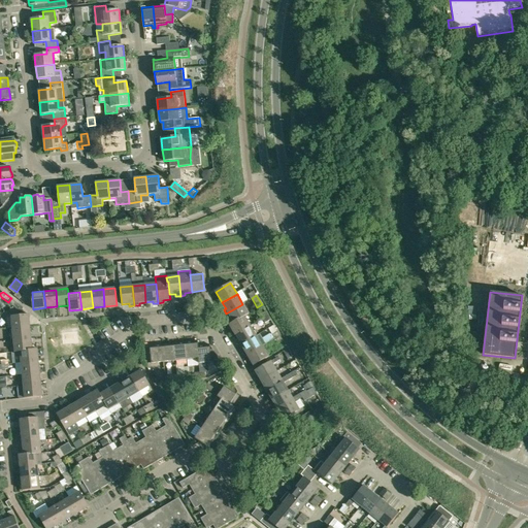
[(21,312),(23,307),(17,302),(13,306),(21,312)]
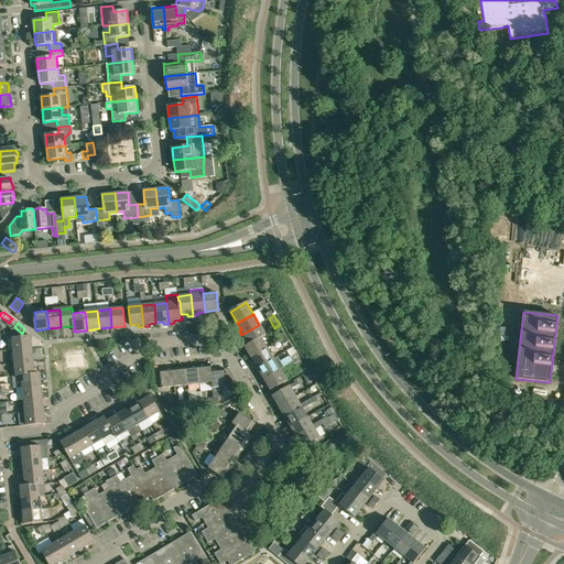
[(266,336),(259,325),(241,335),(243,339),(246,338),(249,344),(260,337),(261,338),(266,336)]
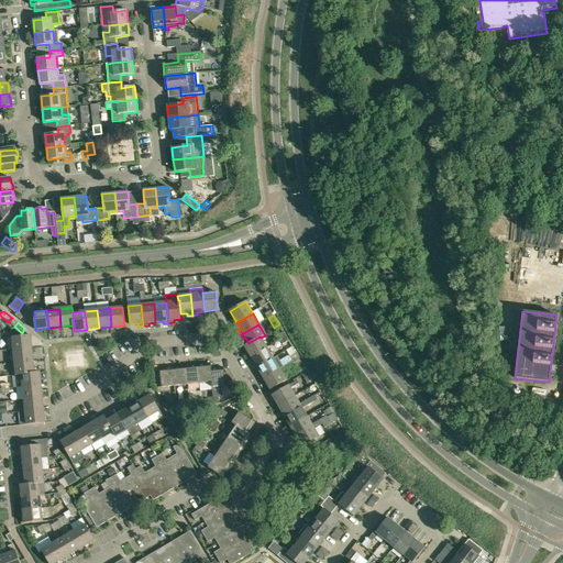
[(12,338),(13,350),(32,348),(31,335),(12,338)]
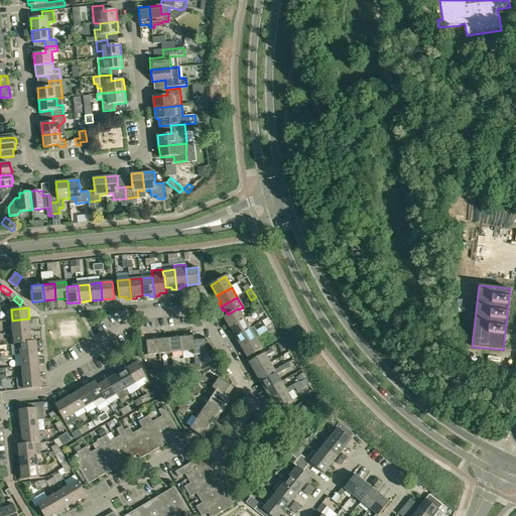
[(228,329),(245,319),(239,309),(238,308),(228,314),(225,316),(228,323),(226,325),(228,329)]
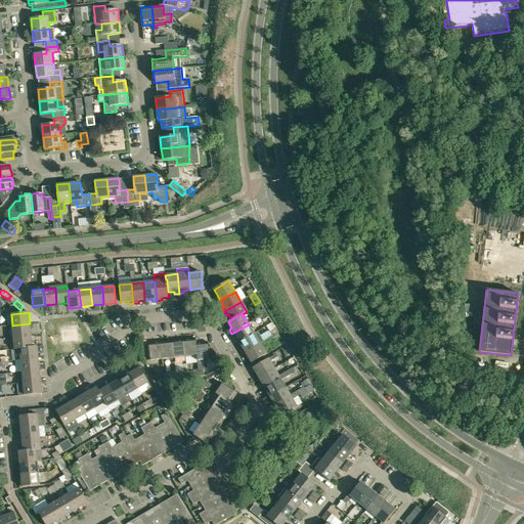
[(12,325),(14,338),(32,336),(30,323),(12,325)]
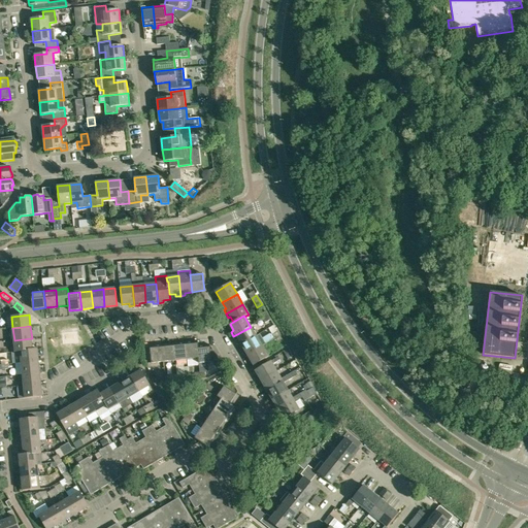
[(256,337),(251,327),(233,336),(236,340),(238,339),(242,345),(256,337)]
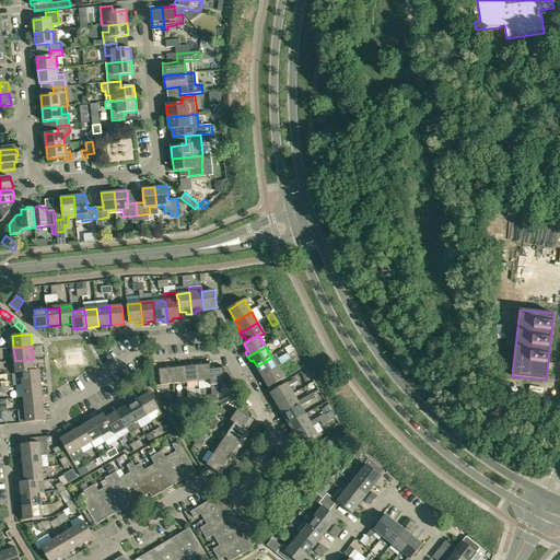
[(278,368),(271,358),(257,366),(260,372),(258,373),(260,377),(278,368)]
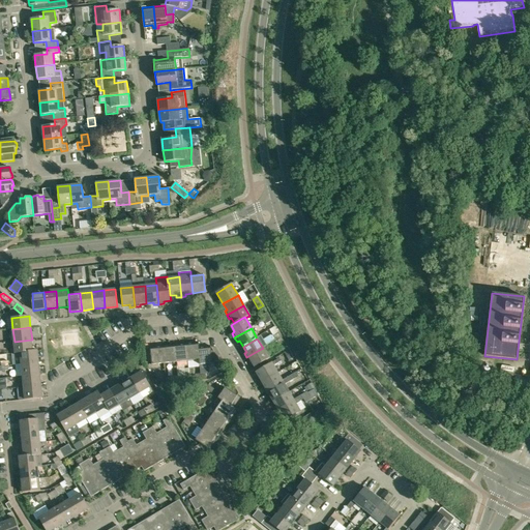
[(33,351),(32,340),(15,342),(16,354),(21,353),(20,353),(33,351)]
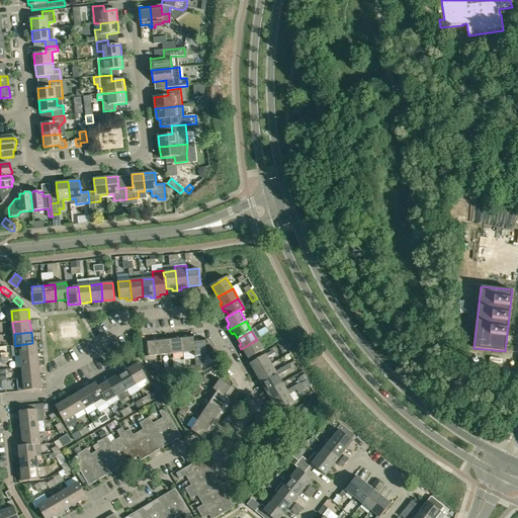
[(196,352),(194,339),(194,335),(182,337),(184,353),(194,352),(196,352)]
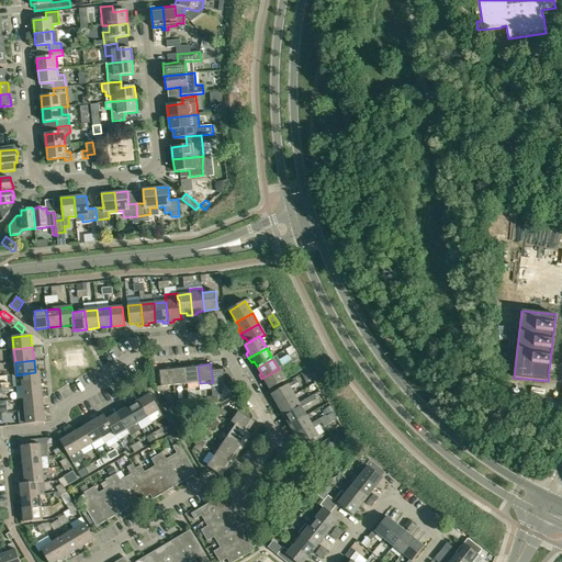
[(198,366),(186,367),(187,384),(200,383),(198,366)]
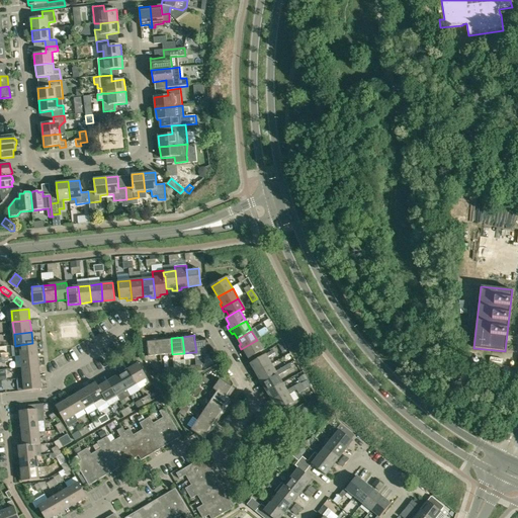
[(171,338),(159,339),(161,355),(172,354),(171,338)]
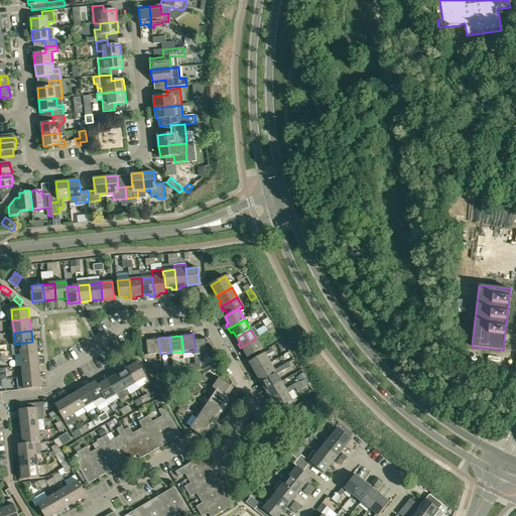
[(206,337),(194,338),(196,351),(194,351),(194,355),(207,354),(206,337)]
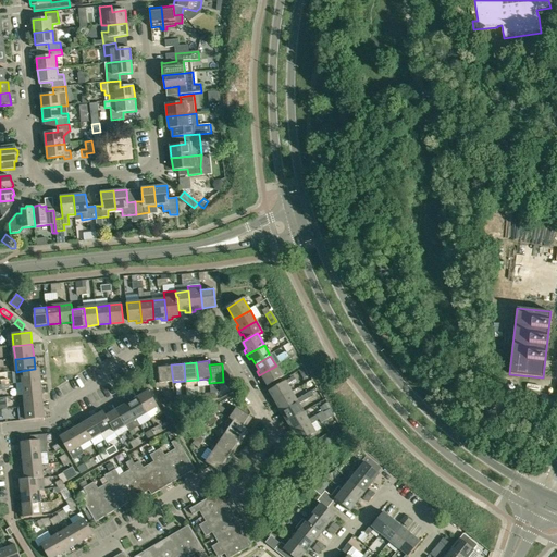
[(173,382),(171,364),(158,366),(160,383),(173,382)]
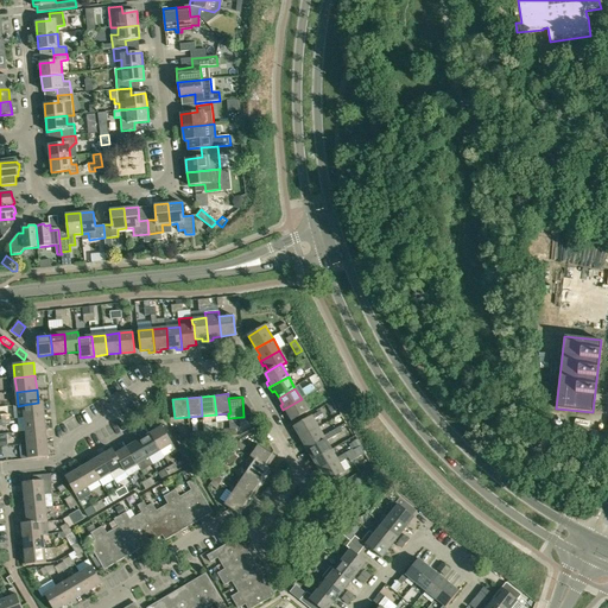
[(302,399),(283,410),(286,415),(287,413),(292,422),(309,411),(302,399)]
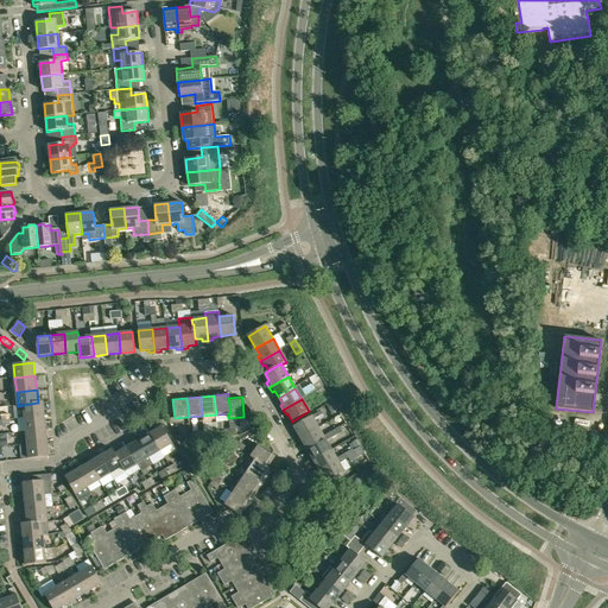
[(327,405),(328,407),(331,413),(337,410),(333,401),(327,405)]
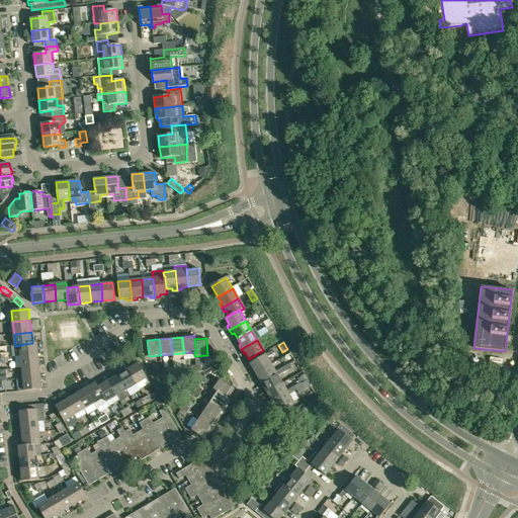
[(20,345),(21,357),(38,355),(36,343),(32,343),(19,345),(20,345)]
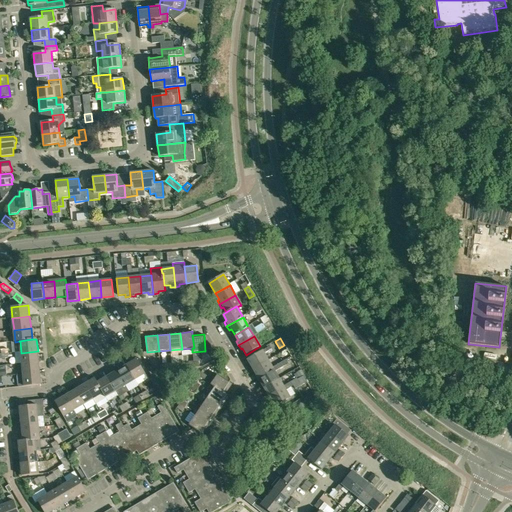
[(248,359),(254,368),(269,360),(265,354),(272,349),(270,346),(248,359)]
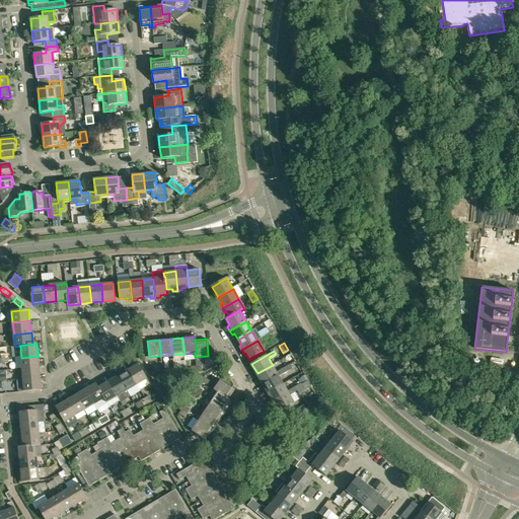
[(39,356),(21,358),(22,369),(40,367),(39,356)]
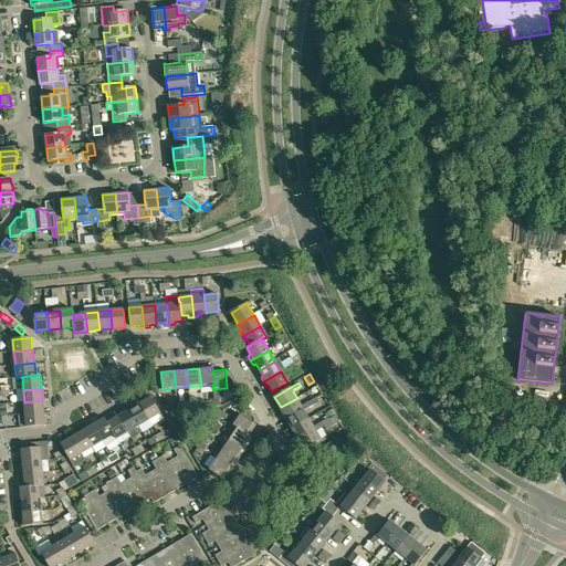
[(149,420),(160,412),(152,397),(139,404),(149,420)]
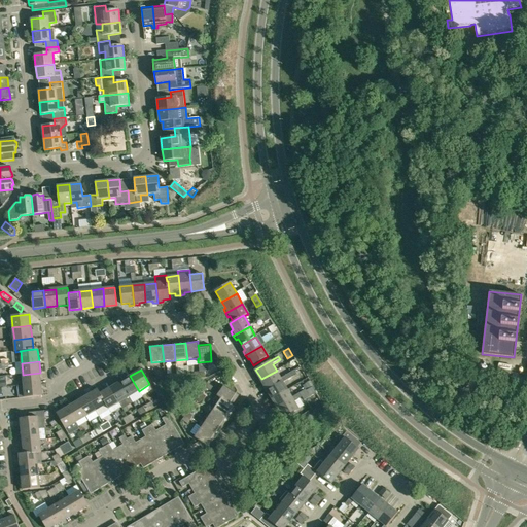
[(285,381),(290,378),(288,374),(281,378),(277,371),(261,379),(267,389),(284,380),(285,381)]
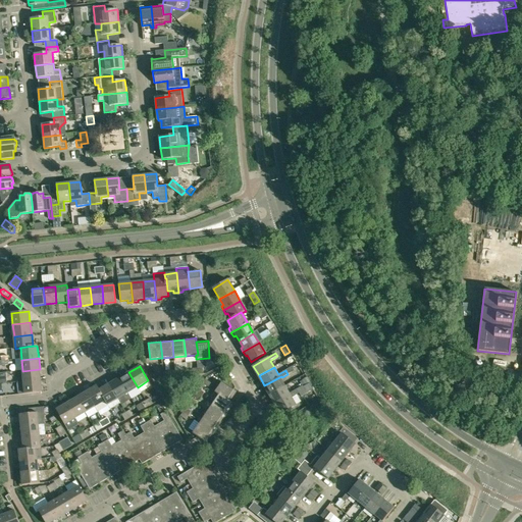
[(23,381),(23,382),(41,380),(40,369),(22,371),(23,381)]
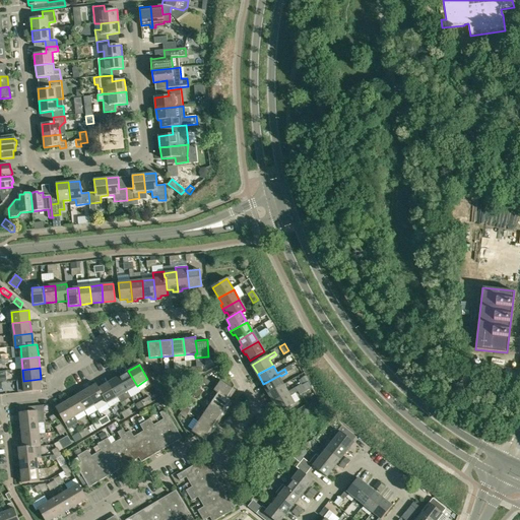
[(128,371),(119,377),(127,391),(137,386),(128,371)]
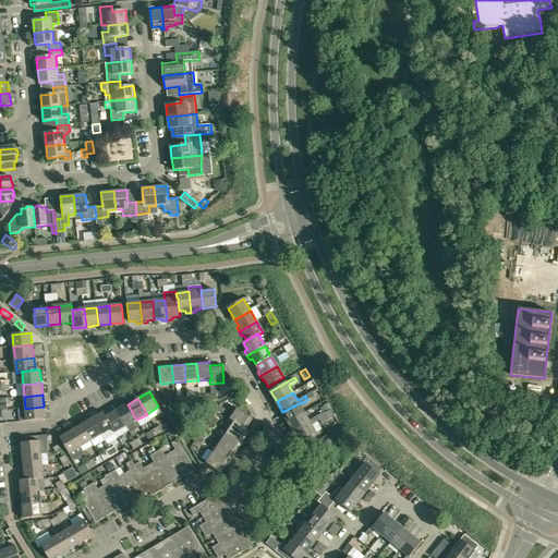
[(301,402),(282,412),(289,422),(305,412),(301,404),(302,403),(301,402)]
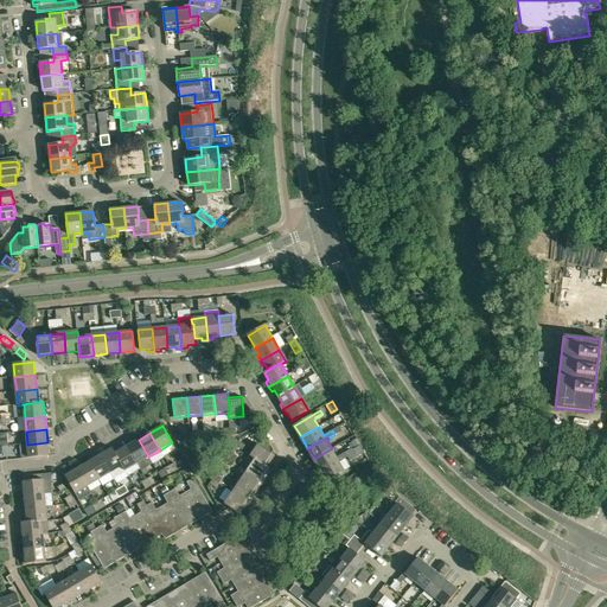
[(139,440),(127,447),(136,464),(148,457),(139,440)]
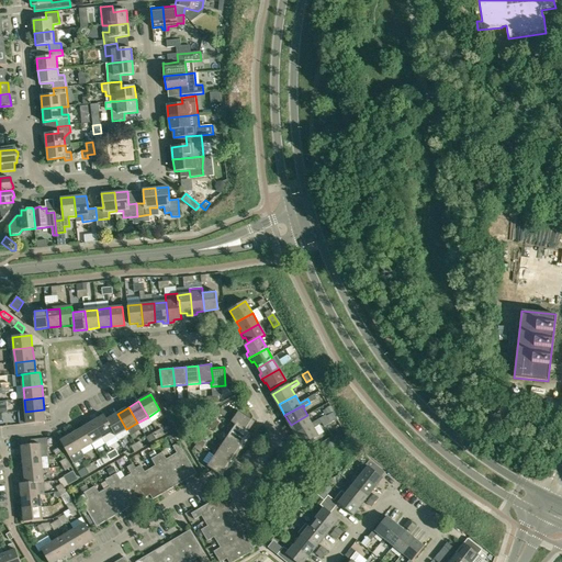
[(20,425),(45,423),(44,409),(25,412),(25,411),(19,412),(20,425)]
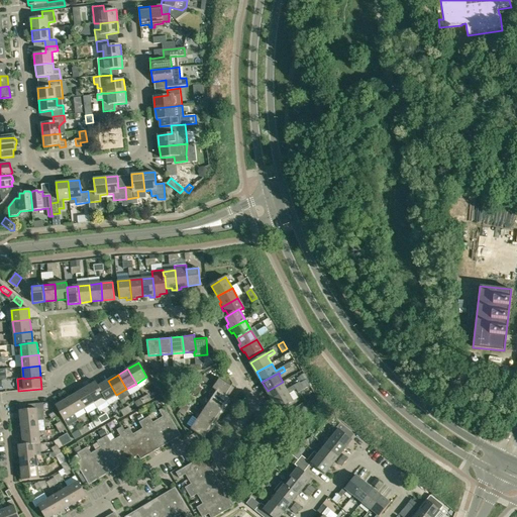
[(217,390),(227,397),(234,387),(219,377),(213,387),(217,390)]
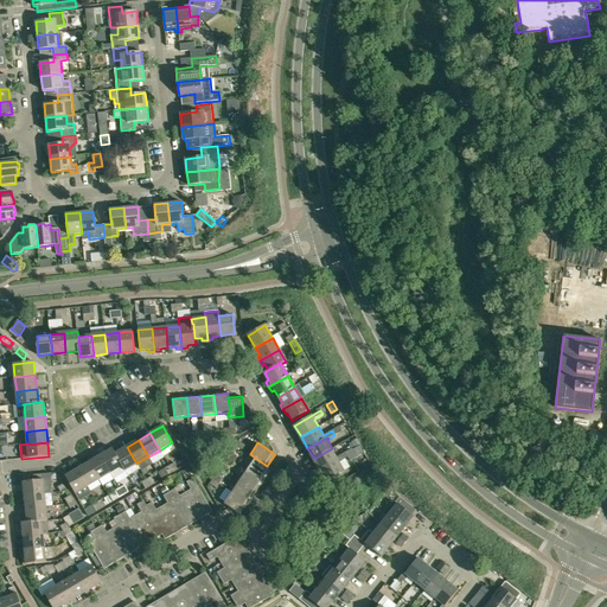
[(136,464),(127,447),(116,453),(115,454),(126,471),(128,477),(140,470),(136,464)]
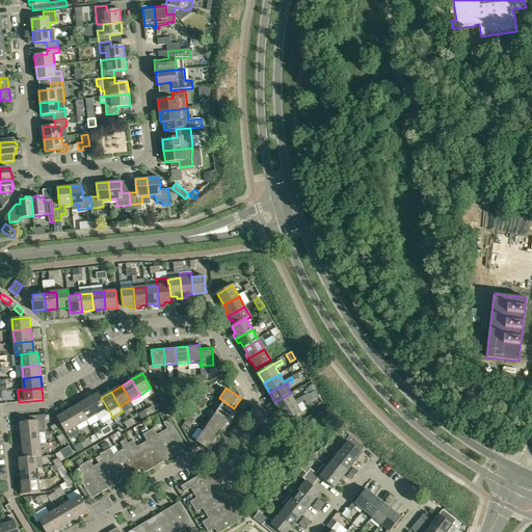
[(99,393),(88,399),(98,415),(97,415),(100,419),(110,413),(101,398),(102,397),(99,393)]
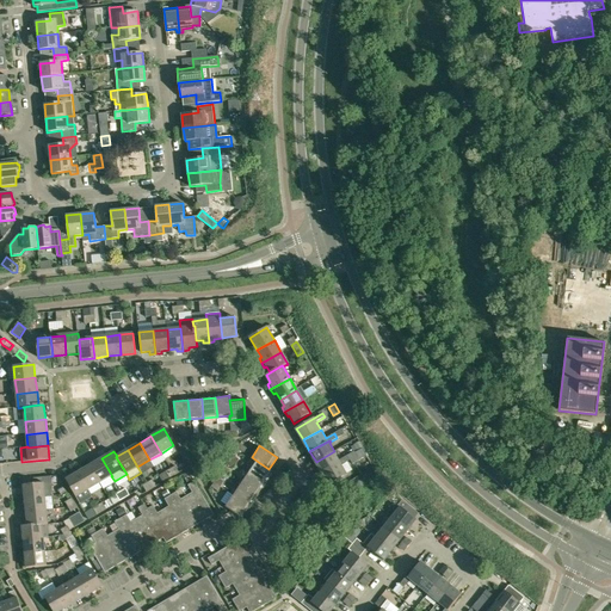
[(339,461),(334,451),(316,462),(322,474),(341,462),(344,464),(350,461),(347,456),(339,461)]
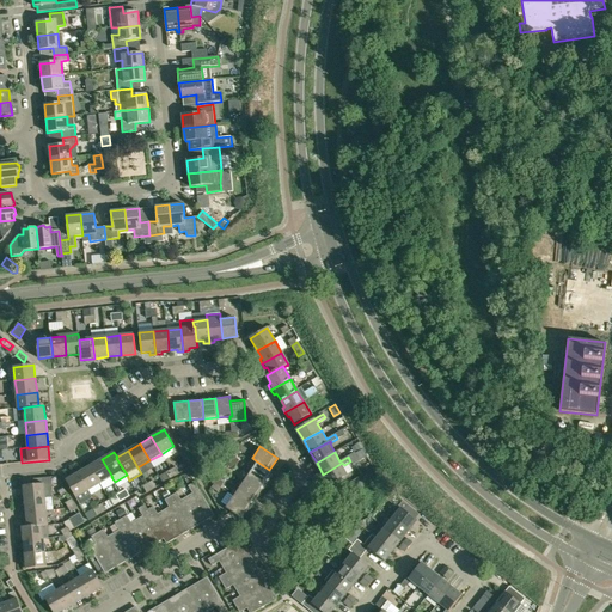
[(355,452),(348,457),(350,461),(359,457),(355,452)]
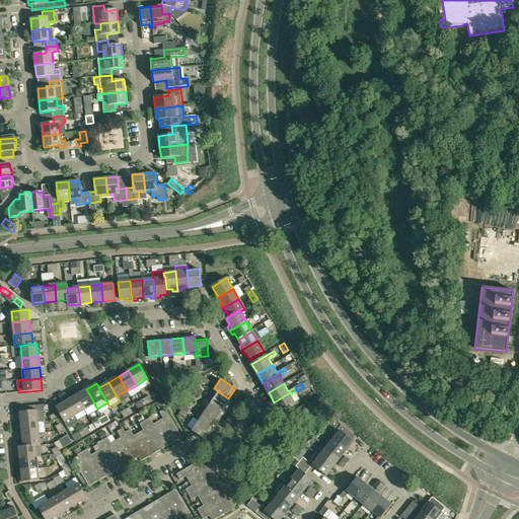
[(86,389),(76,395),(85,411),(94,404),(95,404),(86,389)]
